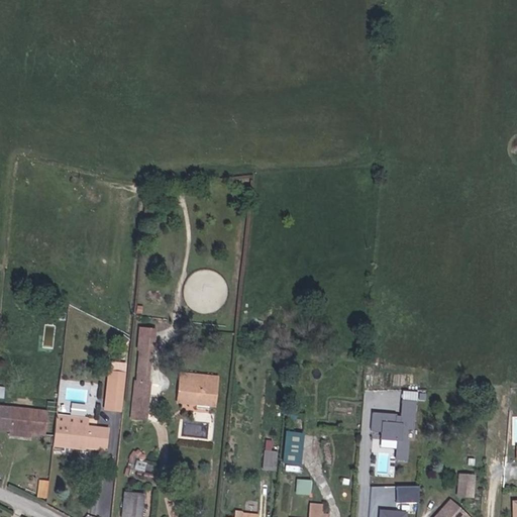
[(153,343),(153,336),(153,326),(140,326),(140,336),(140,343),(153,343)]
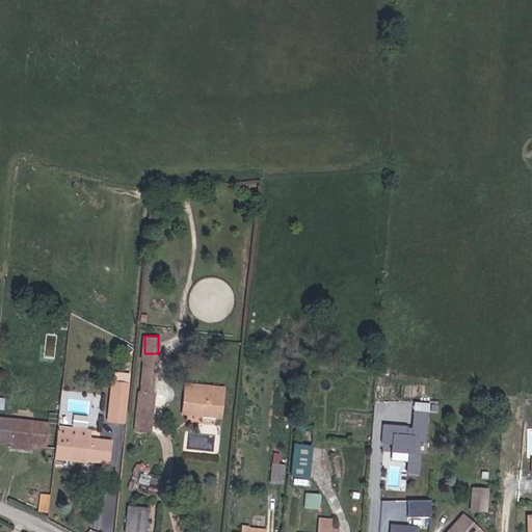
[(155,430),(157,386),(158,358),(144,358),(143,386),(142,430),(155,430)]
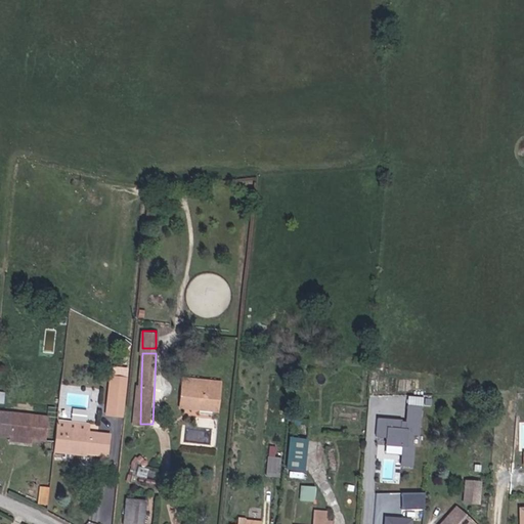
[(111,416),(123,417),(125,381),(112,380),(111,416)]
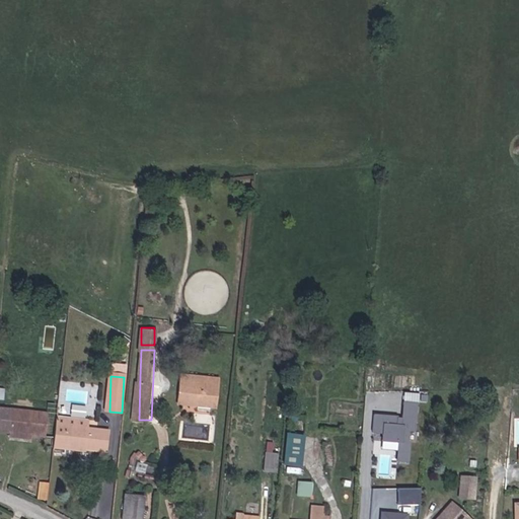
[(193,381),(182,381),(182,408),(192,408),(193,381)]
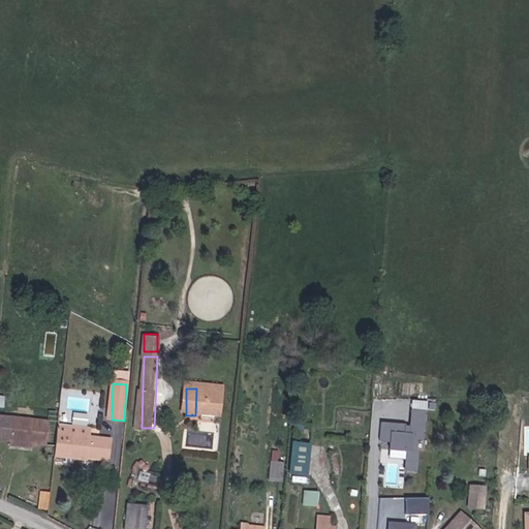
[(196,389),(195,415),(223,415),(224,390),(196,389)]
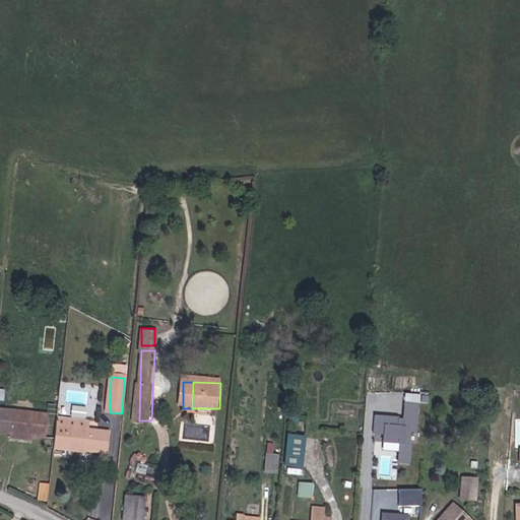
[(401,462),(412,462),(412,442),(410,442),(411,431),(417,432),(418,403),(405,402),(404,418),(400,418),(400,417),(376,417),(376,435),(386,436),(385,443),(401,443),(401,462)]
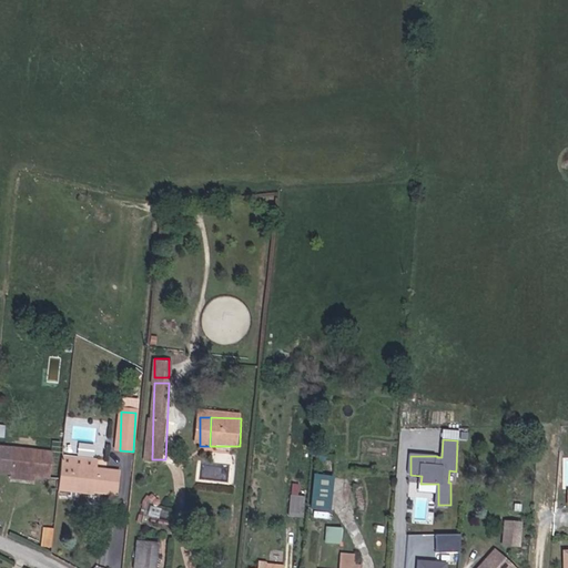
[(0,444),(0,453),(14,455),(13,463),(12,473),(52,477),(56,452),(0,444)]
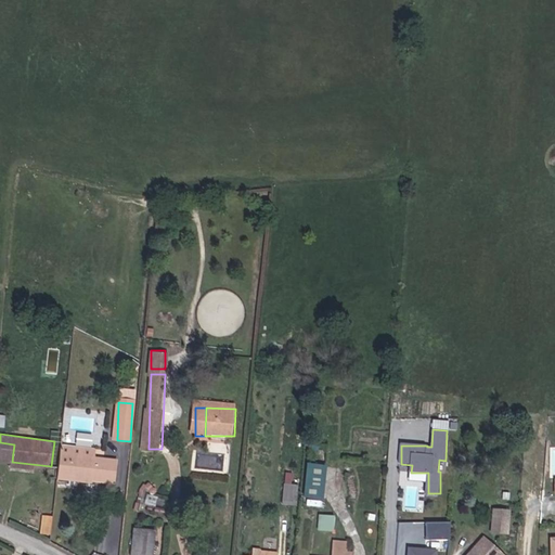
[(77,444),(89,446),(90,437),(78,437),(77,444)]
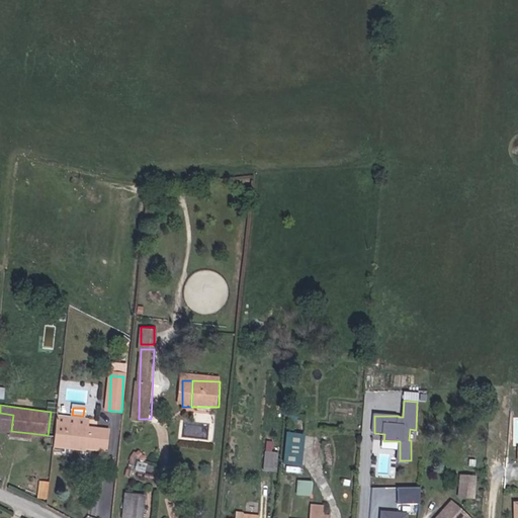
[(0,420),(12,422),(13,415),(0,413),(0,420)]
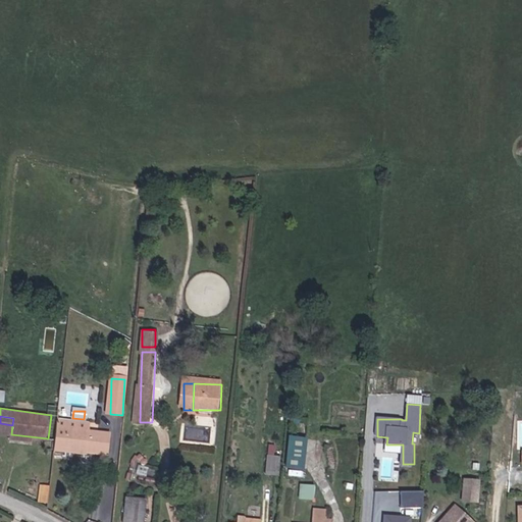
[(63,421),(62,432),(62,450),(61,455),(89,456),(112,457),(114,434),(93,433),(93,422),(63,421)]
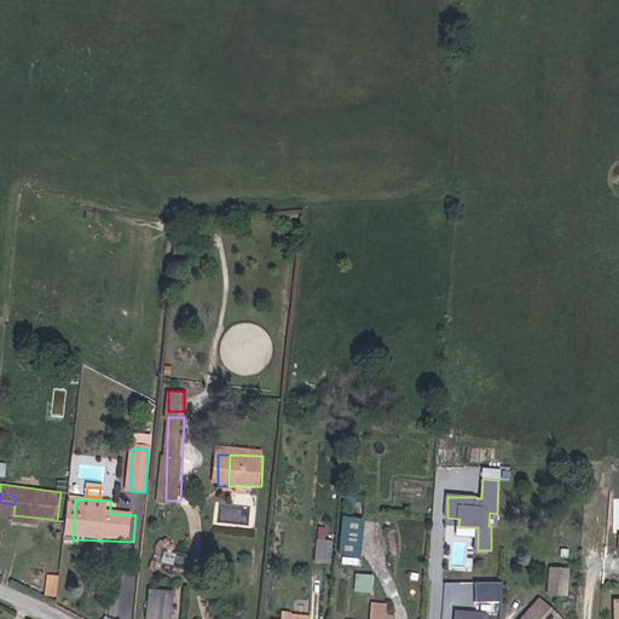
[(38,518),(13,515),(12,522),(36,526),(38,518)]
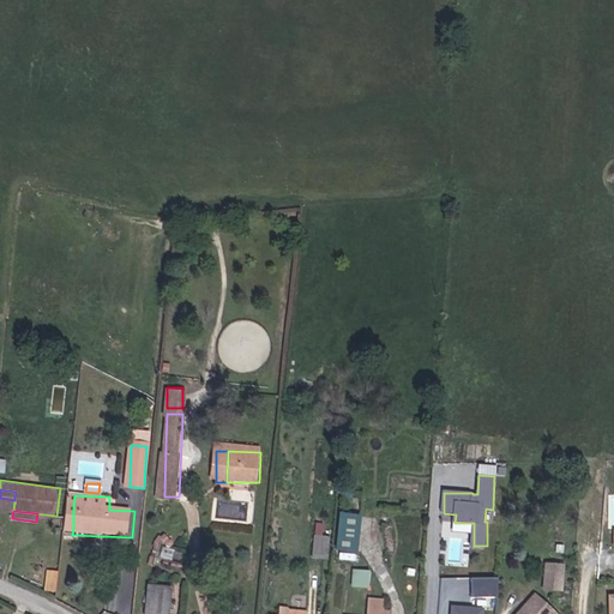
[(343,511),(342,535),(351,535),(353,512),(343,511)]
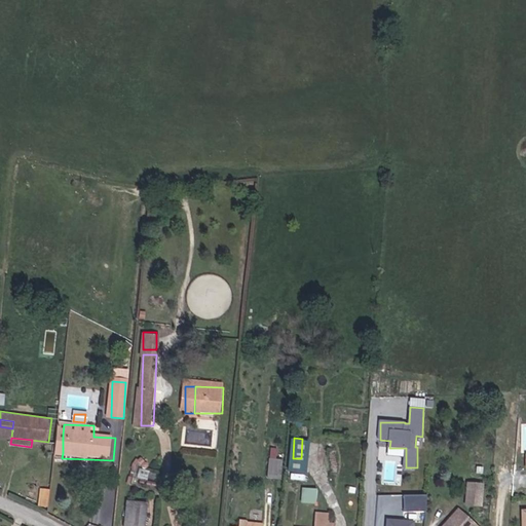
[(302,439),(301,458),(293,458),(292,468),(309,470),(311,440),(302,439)]
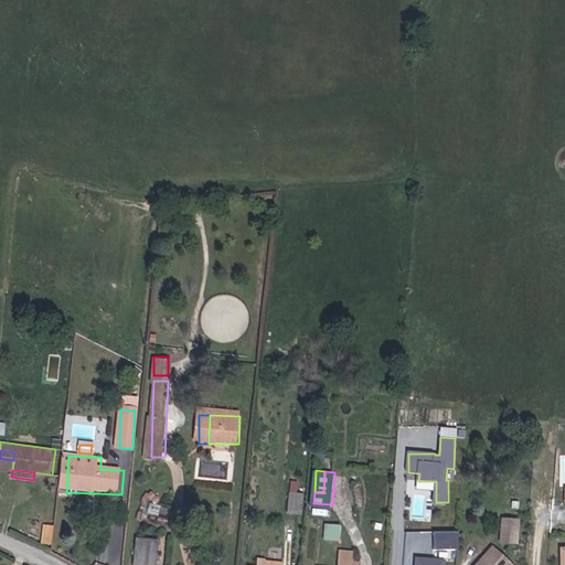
[(305,493),(290,493),(289,514),(304,515),(305,493)]
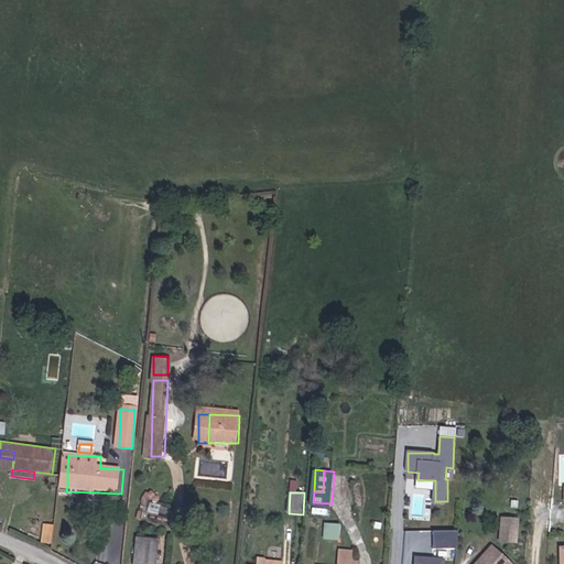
[(518,516),(501,516),(501,537),(518,538),(518,516)]
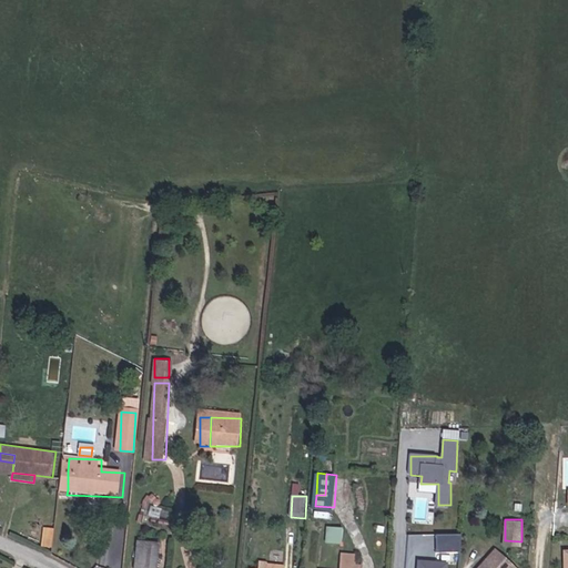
[(326,526),(326,541),(343,543),(343,527),(326,526)]
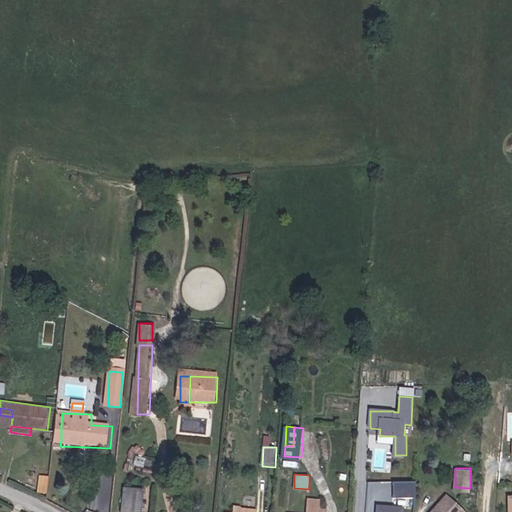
[(420,497),(421,481),(399,482),(401,498),(420,497)]
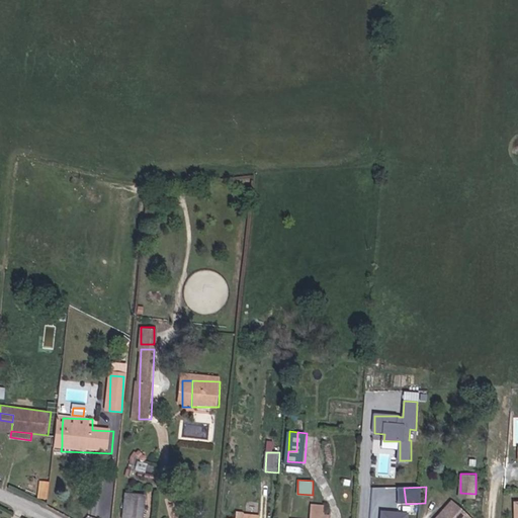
[(122,517),(145,517),(146,497),(124,496),(122,517)]
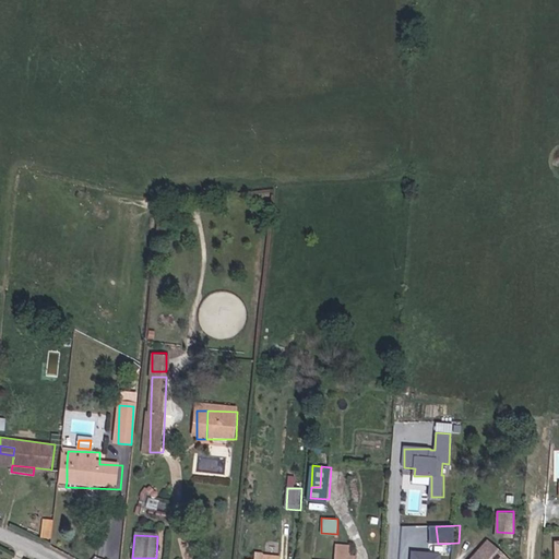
[(485,550),(483,554),(477,558),(509,558),(510,558),(504,554),(491,543),(485,550)]
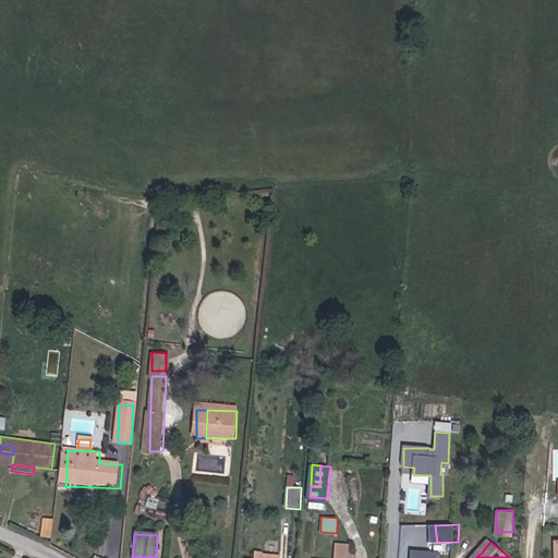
[(347,557),(348,546),(337,546),(336,557),(347,557)]
